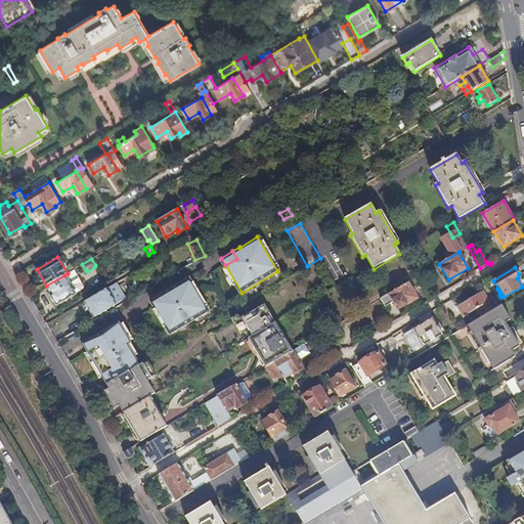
[(56,306),(77,295),(64,275),(46,286),(52,295),(50,296),(56,306)]
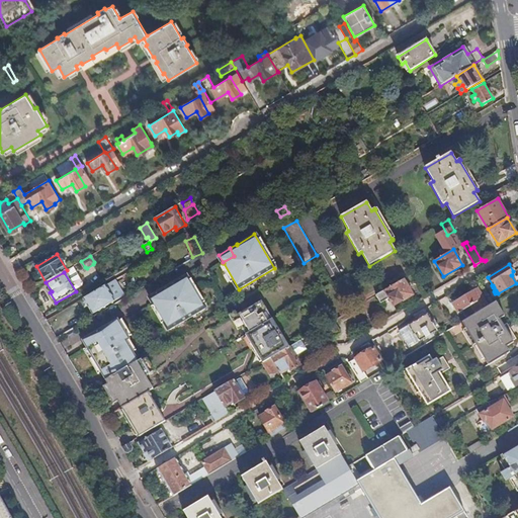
[(408,276),(413,283),(416,281),(412,274),(408,276)]
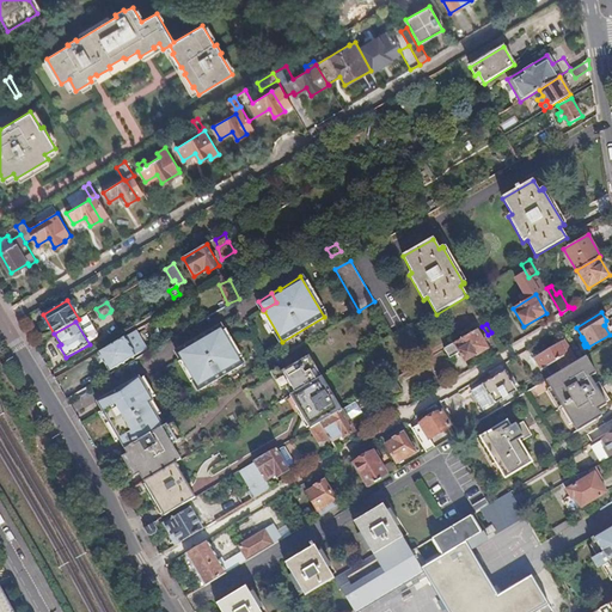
[(190,342),(195,350),(182,359),(183,360),(201,390),(243,365),(219,325),(199,337),(199,336),(190,342)]
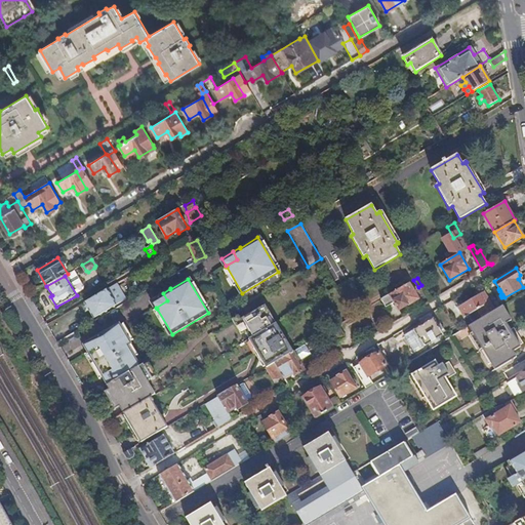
[(399,311),(418,299),(409,283),(380,299),(386,308),(395,303),(399,311)]
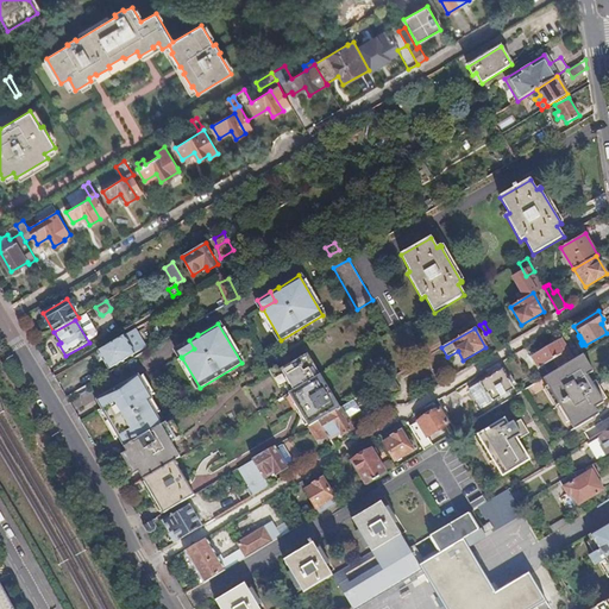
[(108,370),(136,355),(125,336),(98,351),(108,370)]
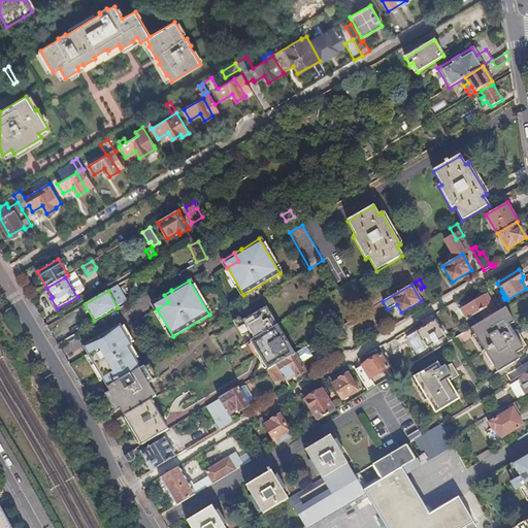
[(487,294),(464,306),(470,318),(475,325),(497,311),(487,294)]
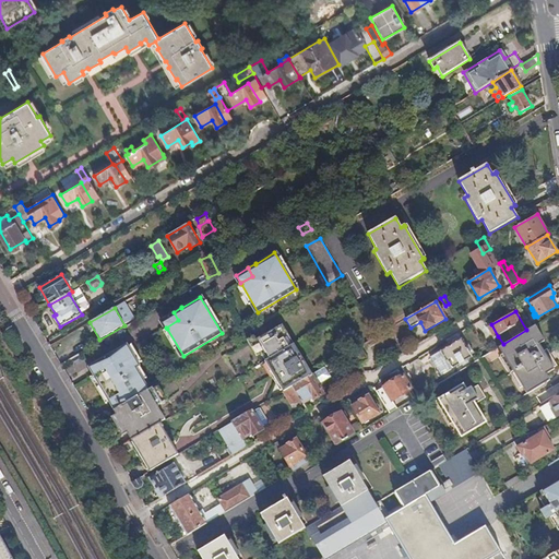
[(178,320),(174,312),(162,319),(166,328),(178,320)]
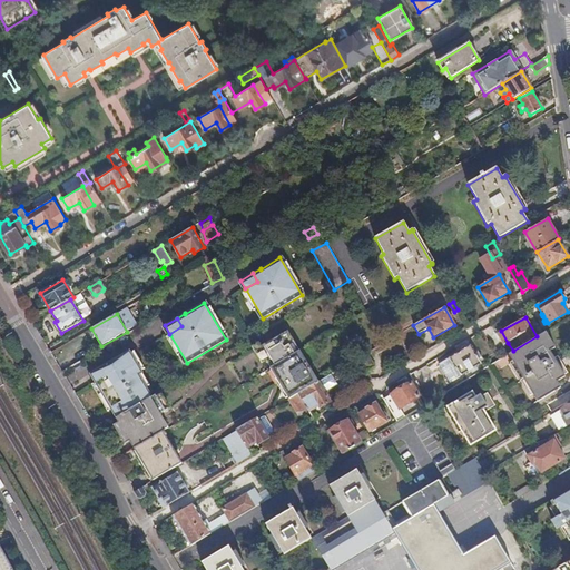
[(268,343),(258,347),(271,369),(300,352),(287,331),(278,336),(275,332),(265,337),(268,343)]
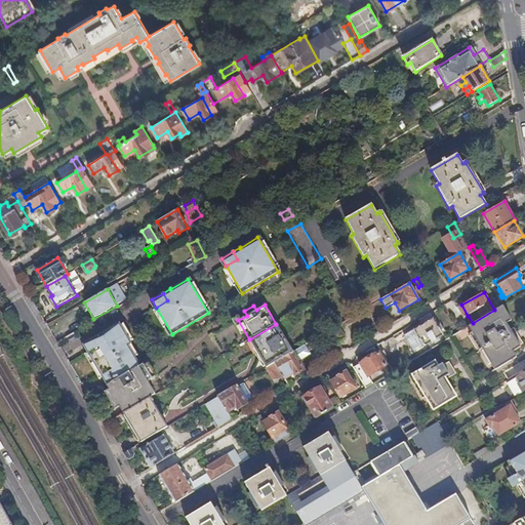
[(461,305),(458,307),(465,318),(468,316),(461,305)]
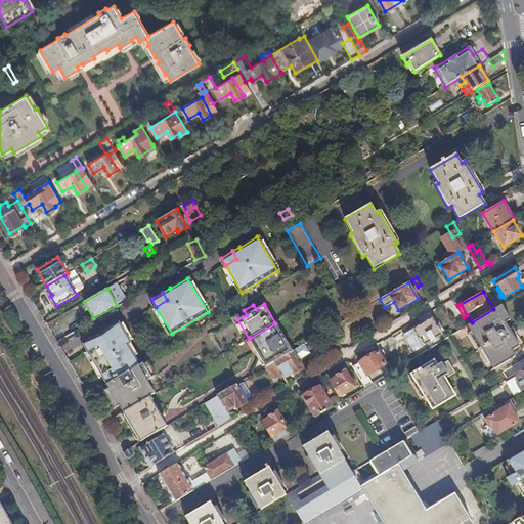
[(510,318),(508,319),(499,306),(498,307),(493,309),(472,322),(476,329),(474,331),(492,361),(494,360),(498,366),(516,356),(512,350),(520,346),(516,339),(518,338),(514,332),(514,331),(512,328),(512,330),(510,331),(505,322),(510,319),(510,318)]
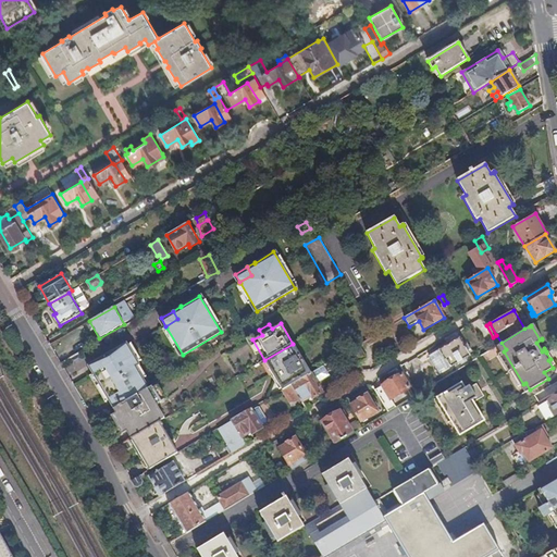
[(450,368),(470,355),(459,337),(457,338),(454,338),(452,338),(450,343),(429,356),(438,372),(449,366),(450,368)]
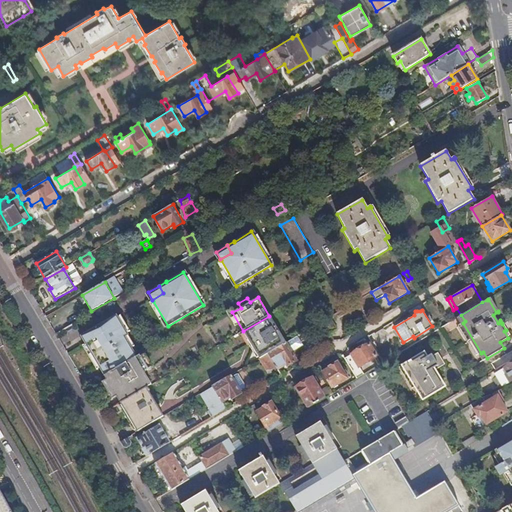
[(96,337),(85,344),(105,376),(140,355),(116,315),(92,329),(96,337)]
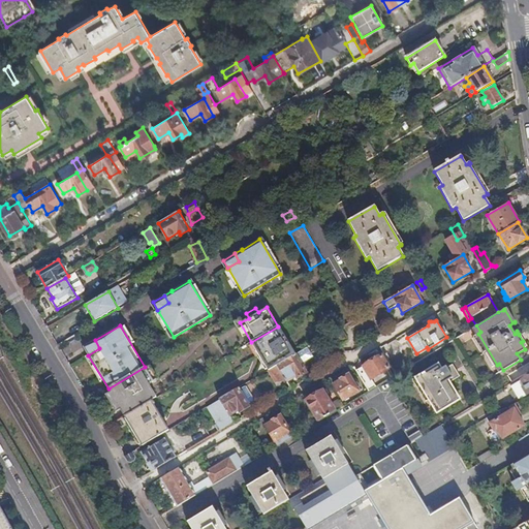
[(278,327),(251,342),(269,371),(277,366),(296,354),(279,325),(278,327)]
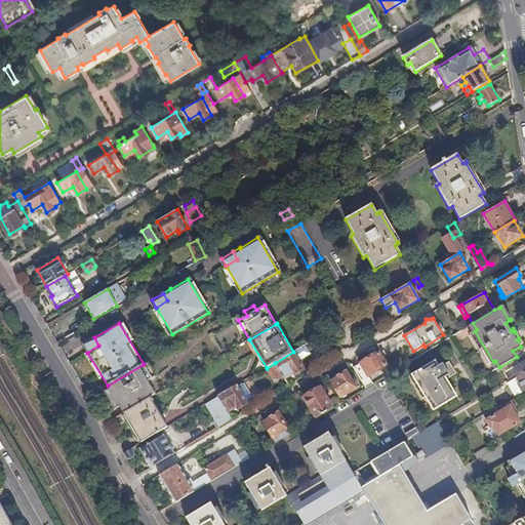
[(338,324),(330,330),(337,344),(347,338),(338,324)]
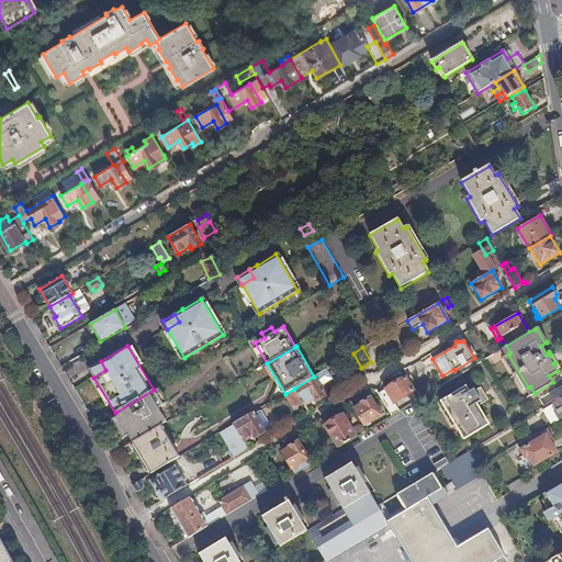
[(492,364),(502,359),(498,352),(487,358),(492,364)]
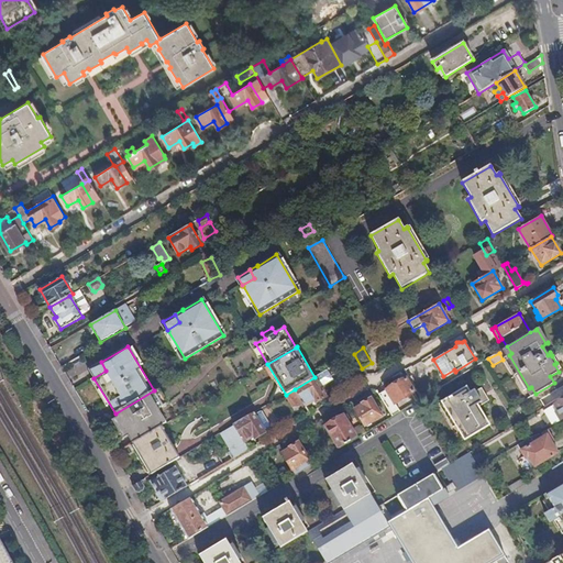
[(353,368),(352,370),(355,375),(363,370),(362,368),(354,354),(348,357),(353,368)]
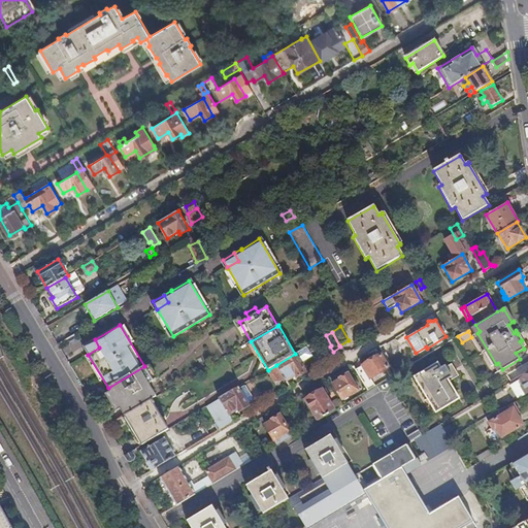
[(72,343),(77,340),(74,335),(66,340),(70,347),(72,344),(72,343)]
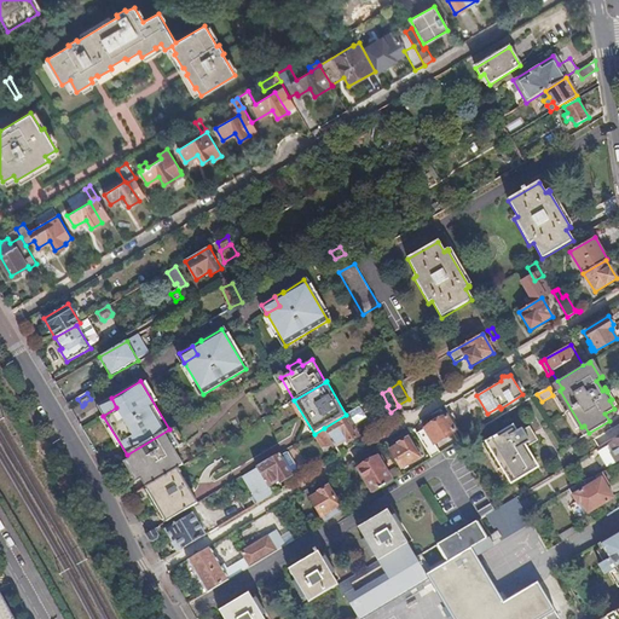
[(116,408),(111,398),(97,406),(103,416),(116,408)]
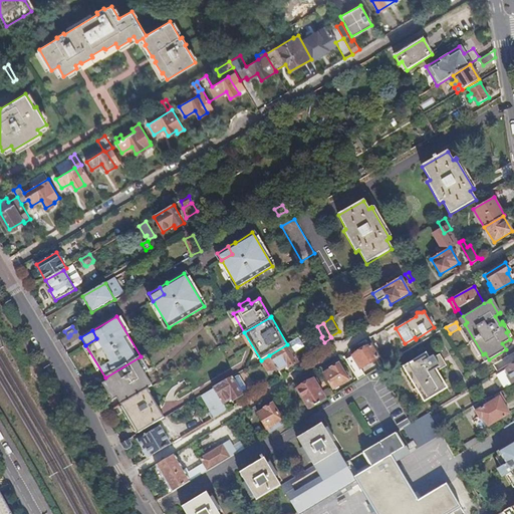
[(386,363),(373,343),(345,360),(357,380),(365,375),(361,367),(377,358),(381,365),(386,363)]
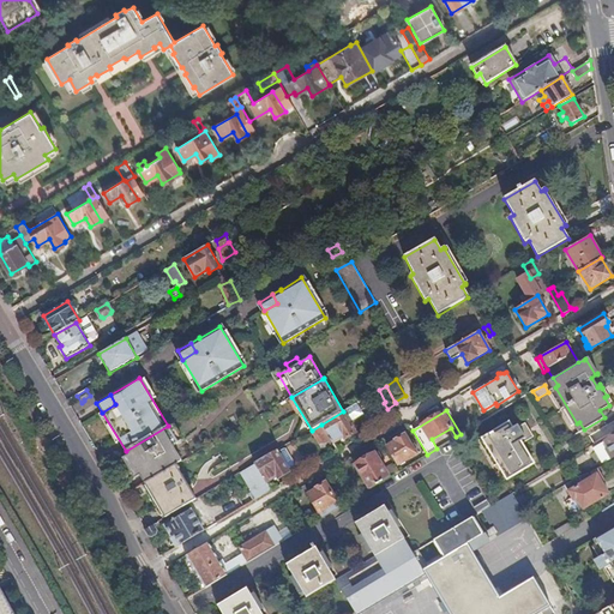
[(343,411),(321,425),(329,438),(332,444),(343,438),(344,440),(356,433),(343,411)]
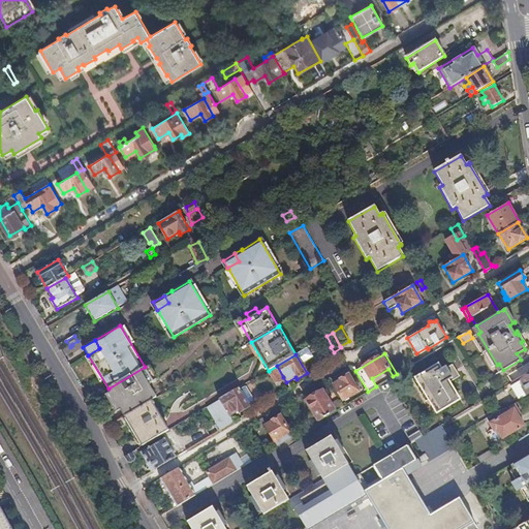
[(454,369),(455,369),(453,366),(447,369),(445,366),(441,369),(438,363),(414,377),(417,376),(431,399),(432,398),(439,410),(436,413),(461,399),(449,381),(458,375),(454,369)]
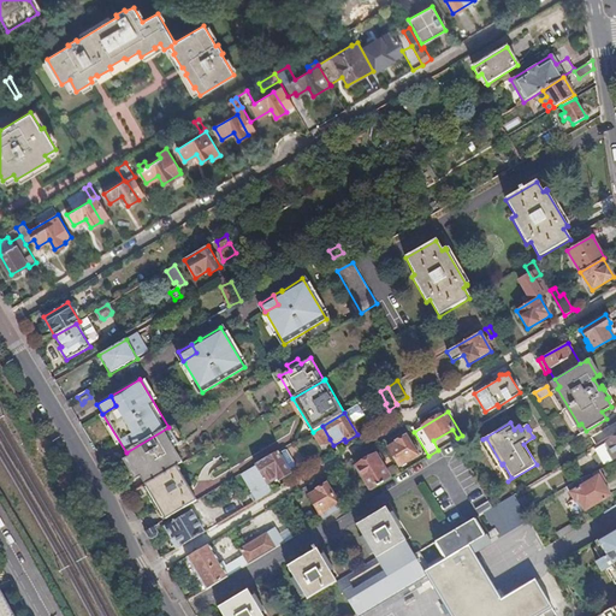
[(313,432),(312,432),(319,445),(330,439),(323,426),(313,432)]
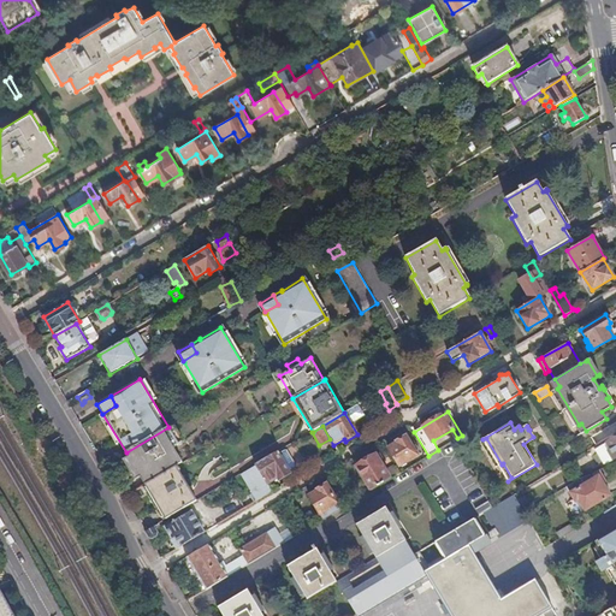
[(178,444),(169,427),(126,452),(129,457),(136,471),(144,485),(146,485),(176,467),(182,463),(173,449),(178,445),(178,444)]
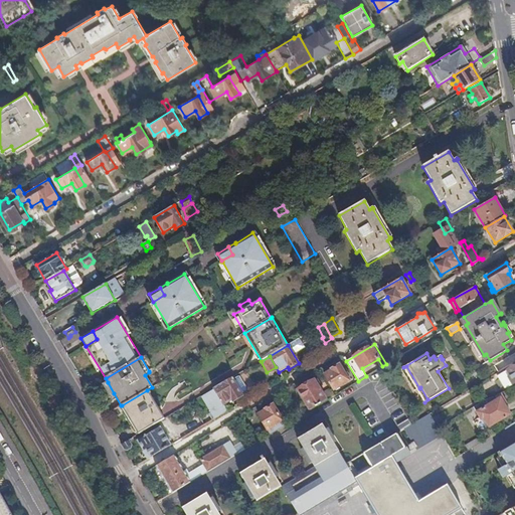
[(344,384),(349,381),(340,365),(332,370),(325,375),(334,390),(338,387),(339,389),(345,386),(344,384)]
